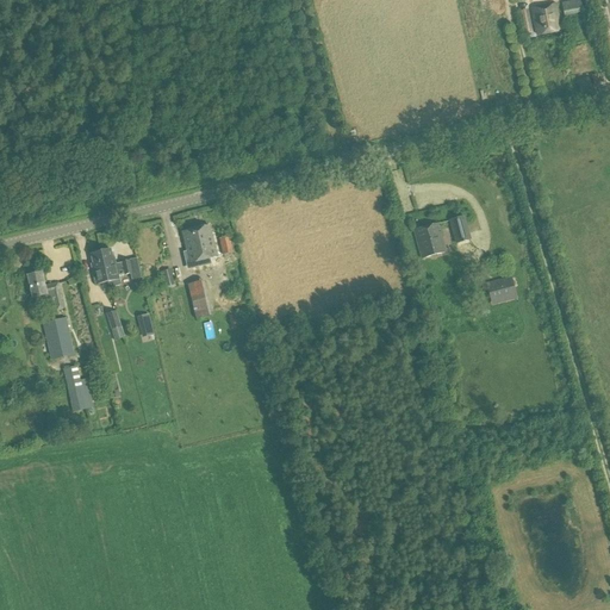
[(561,4),(564,16),(583,12),(580,0),(561,4)]
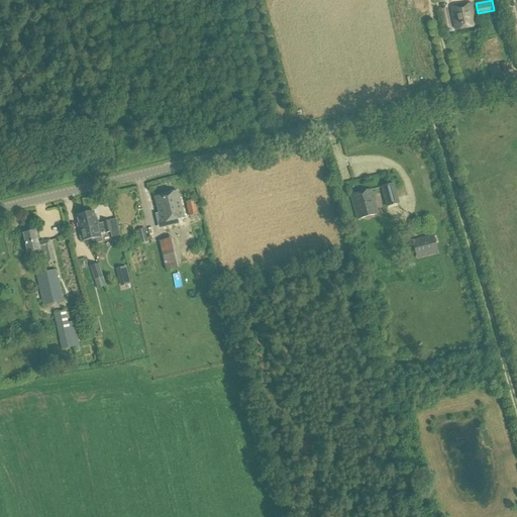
[(450,8),(454,31),(475,27),(471,4),(450,8)]
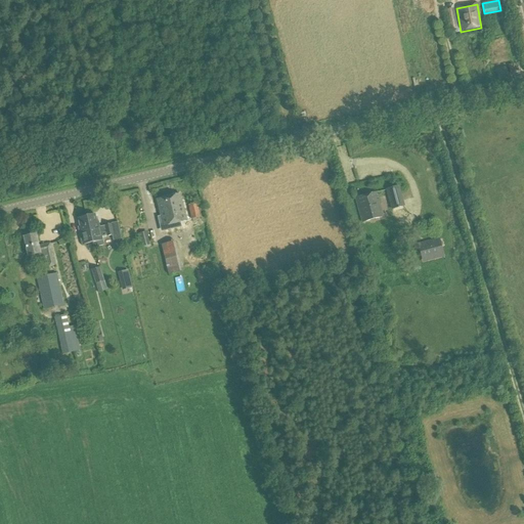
[(509,44),(498,45),(499,55),(510,54),(509,44)]
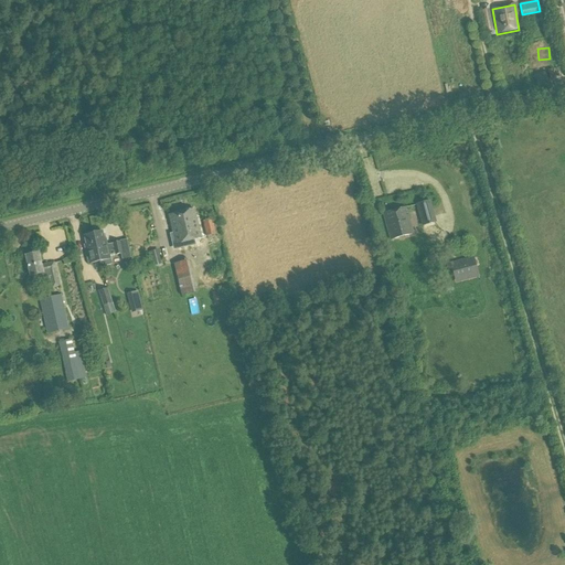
[(550,76),(550,68),(536,71),(537,77),(550,76)]
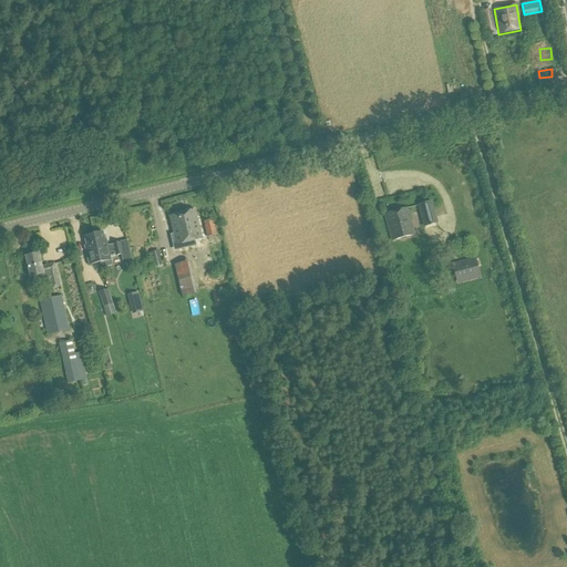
[(418,206),(424,228),(436,225),(431,202),(418,206)]
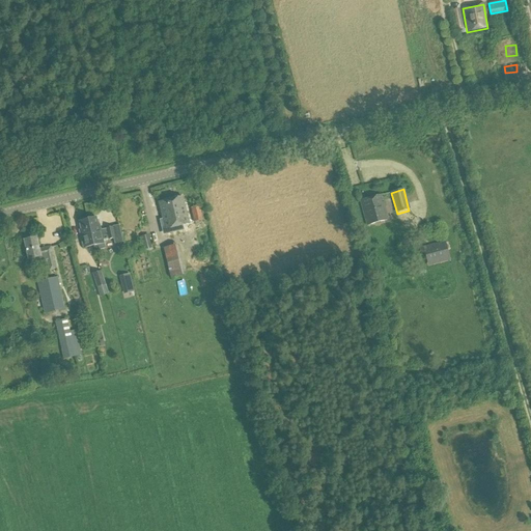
[(360,201),(367,226),(388,220),(381,196),(360,201)]
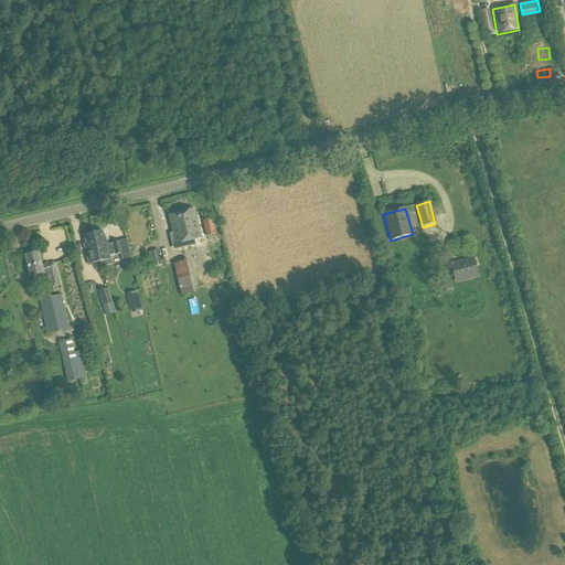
[(166,228),(168,236),(174,234),(177,244),(200,238),(194,211),(170,216),(172,226),(166,228)]
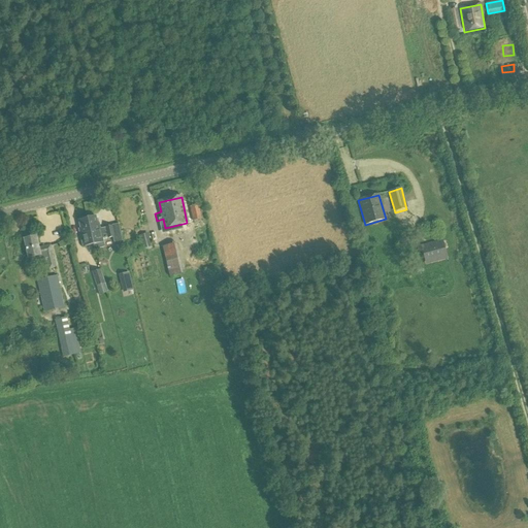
[(198,205),(190,207),(193,221),(201,219),(198,205)]
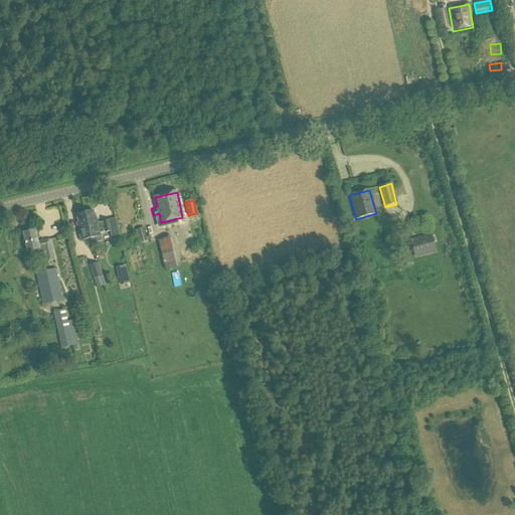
[(89,226),(91,239),(93,243),(102,241),(100,233),(105,232),(105,233),(111,231),(112,237),(119,235),(116,219),(103,222),(103,223),(99,224),(97,219),(96,219),(94,211),(86,213),(89,227),(89,226)]
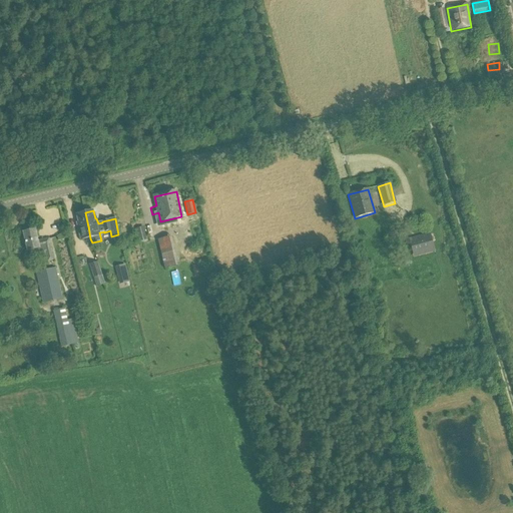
[(88,226),(85,212),(76,214),(78,222),(76,222),(80,240),(90,238),(88,225),(88,226)]
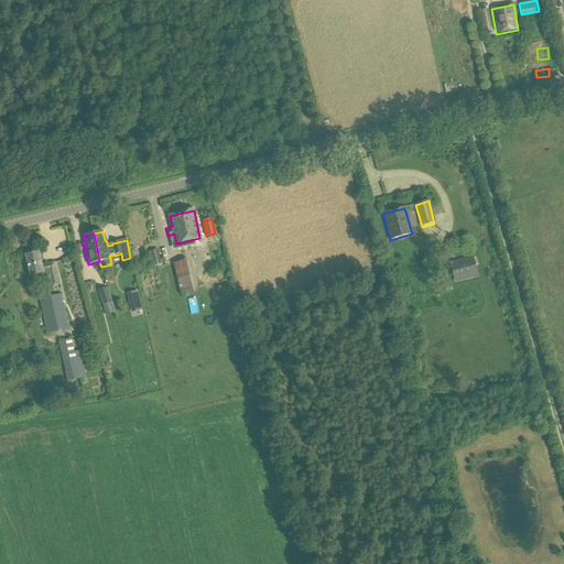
[(44,280),(50,279),(52,289),(60,286),(54,263),(42,266),(39,253),(25,256),(30,277),(43,273),(44,280)]
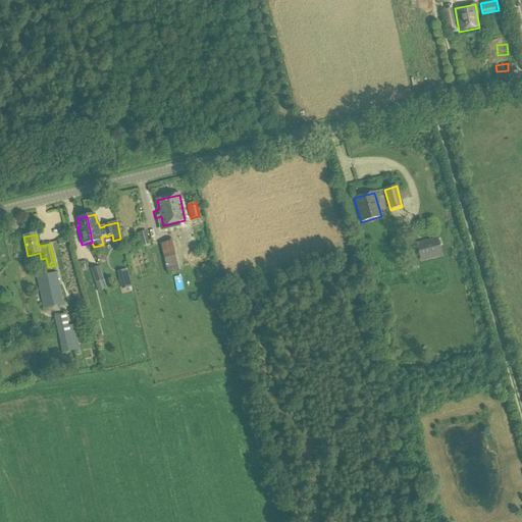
[(147,236),(141,238),(143,246),(149,244),(147,236)]
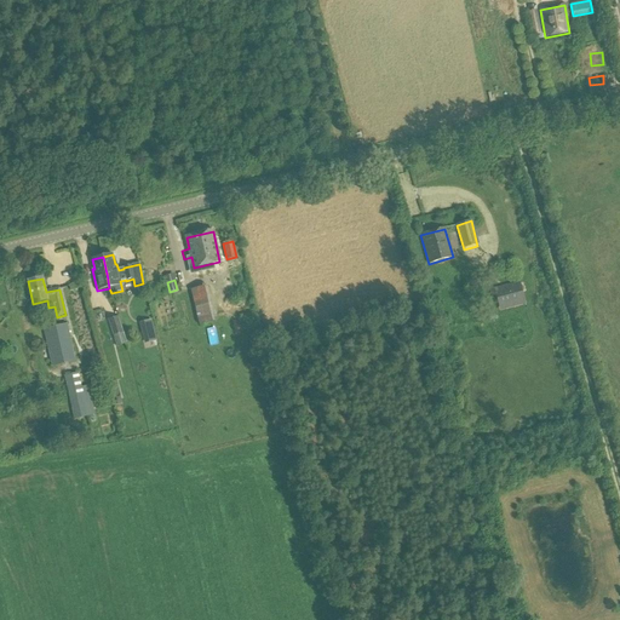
[(524,303),(520,283),(494,290),(499,309),(524,303)]
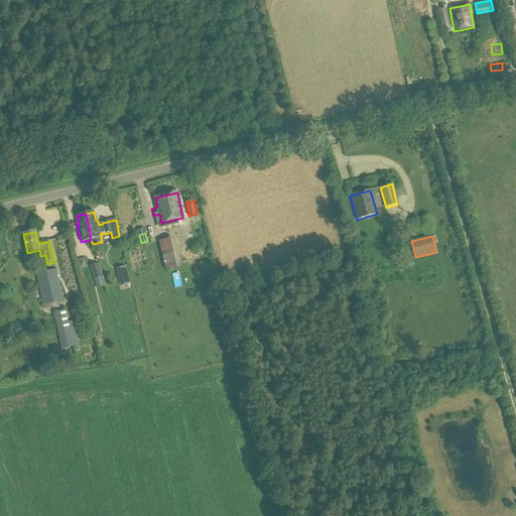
[(177,237),(164,239),(168,272),(181,270),(177,237)]
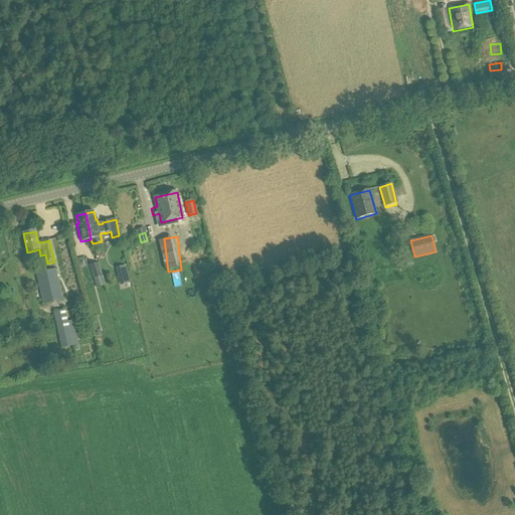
[(198,244),(190,246),(192,253),(200,250),(198,244)]
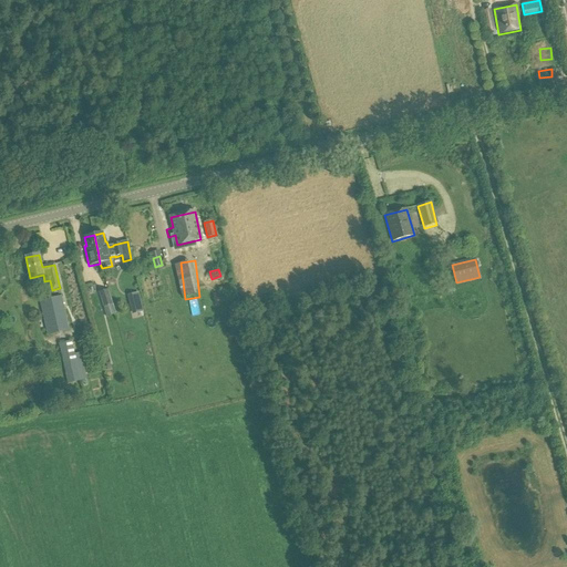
[(107,289),(99,292),(104,307),(112,305),(107,289)]
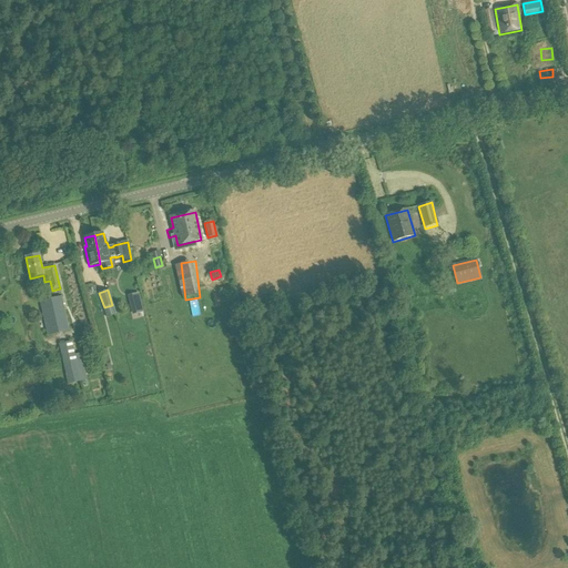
[(139,292),(129,295),(131,306),(142,304),(139,292)]
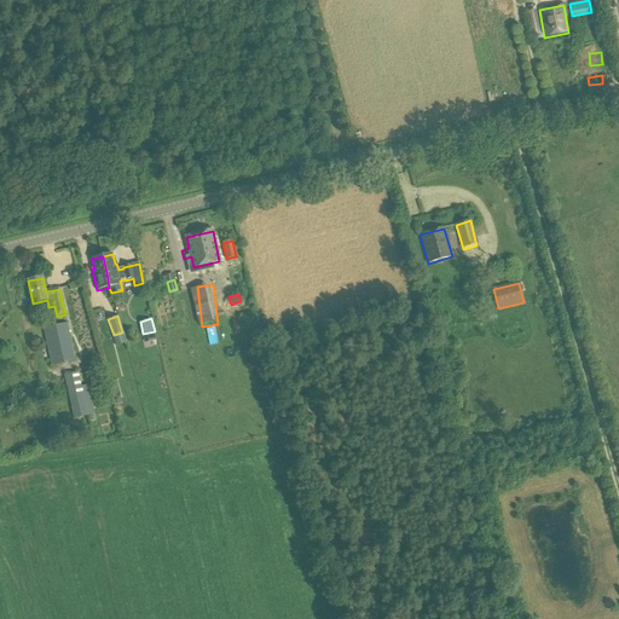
[(44,329),(52,366),(75,362),(67,323),(44,329)]
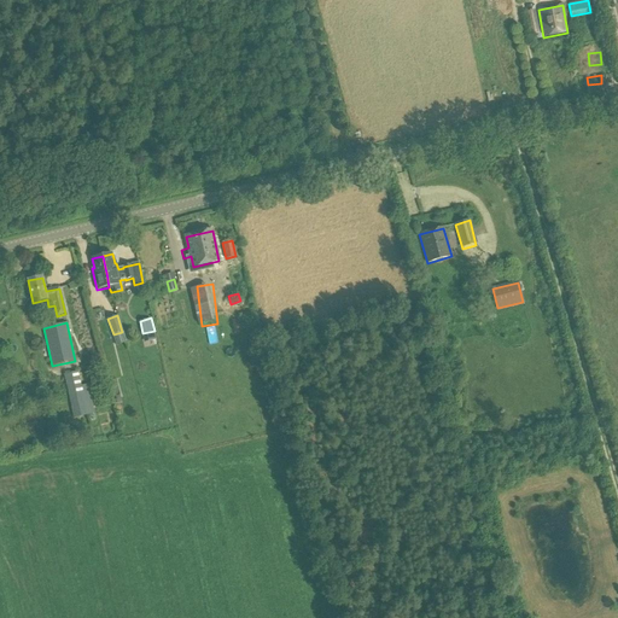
[(146,334),(150,347),(162,344),(159,332),(146,334)]
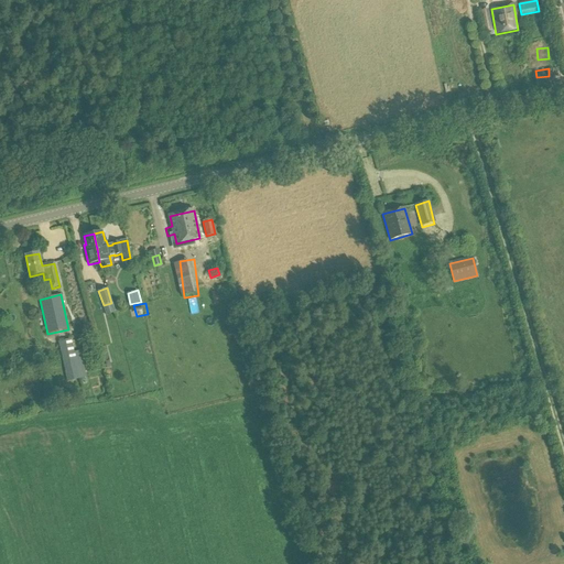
[(58,343),(67,382),(86,378),(80,351),(74,353),(72,339),(58,343)]
